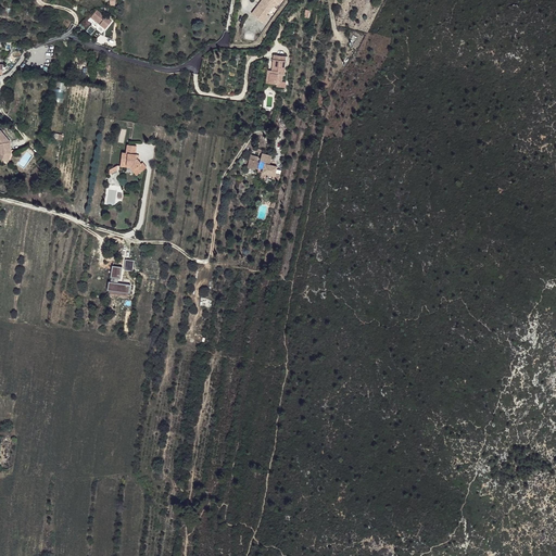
[(264,0),(266,2),(262,9),(270,15),(276,8),(274,7),(278,0),(264,0)]
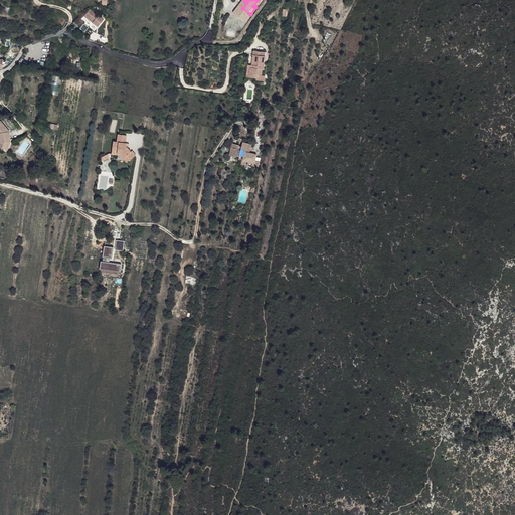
[(90,9),(84,16),(98,27),(104,20),(98,16),(90,9)]
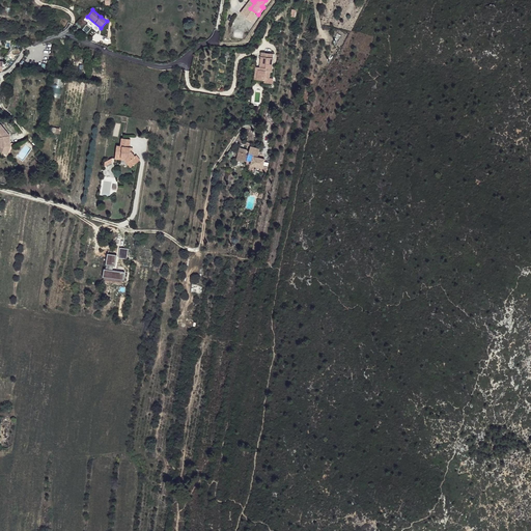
[(272,55),(260,53),(260,57),(259,64),(258,71),(257,71),(256,81),(263,82),(263,79),(269,80),(270,73),(271,73),(272,66),(271,66),(272,55)]
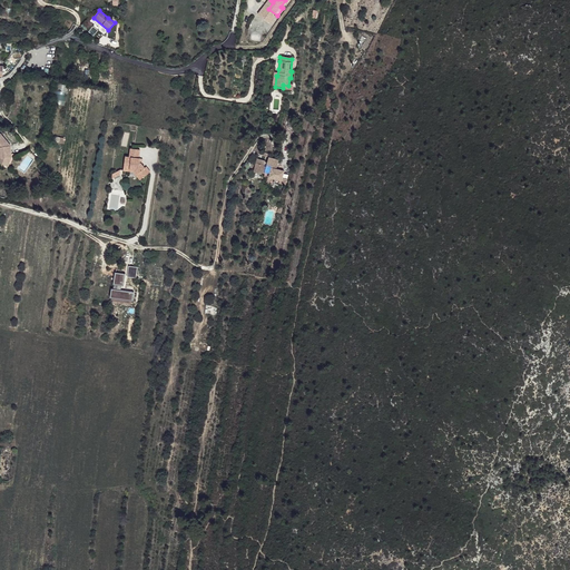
[(9,158),(13,160),(16,154),(12,155),(12,151),(15,150),(12,144),(1,131),(0,133),(0,145),(1,146),(5,156),(0,159),(8,161),(9,158)]
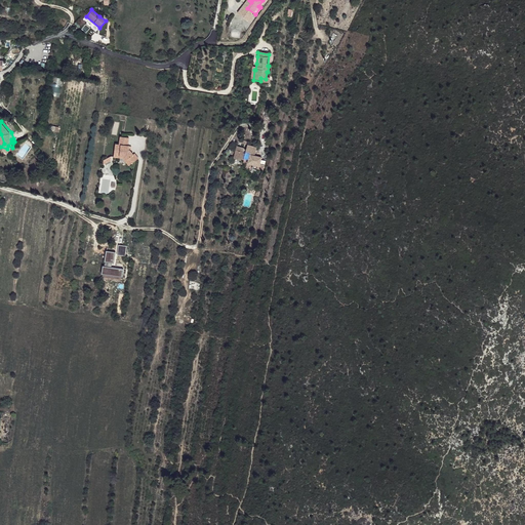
[(114,157),(118,158),(119,156),(121,156),(122,149),(123,137),(121,137),(120,145),(116,145),(114,157)]
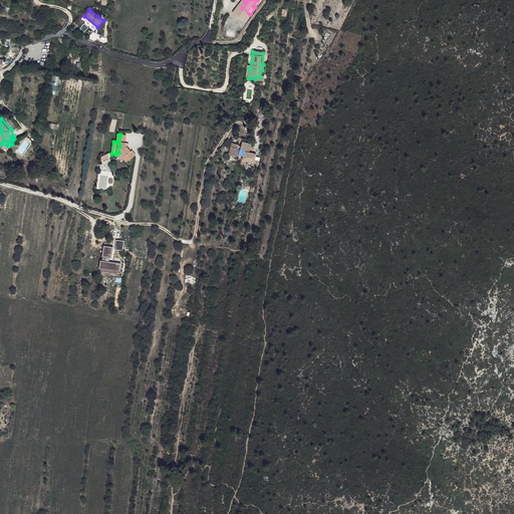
[(120,154),(121,156),(125,162),(135,157),(132,152),(131,152),(129,148),(126,148),(127,144),(125,144),(127,136),(120,135),(119,146),(118,153),(120,154)]
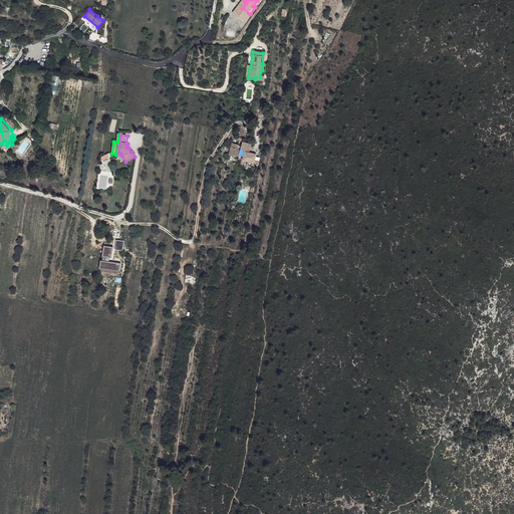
[(258,166),(259,161),(255,160),(256,156),(256,154),(249,152),(250,144),(242,142),(241,147),(238,146),(239,145),(231,144),(229,156),(236,157),(237,156),(239,157),(240,155),(244,156),(243,160),(252,162),(252,165),(258,166)]
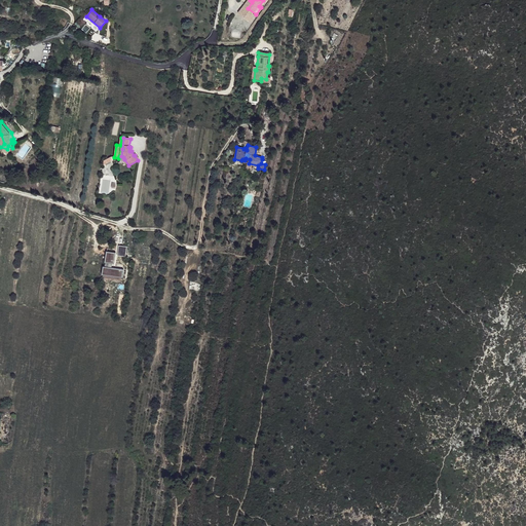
[(105,261),(114,263),(116,252),(107,251),(105,261)]
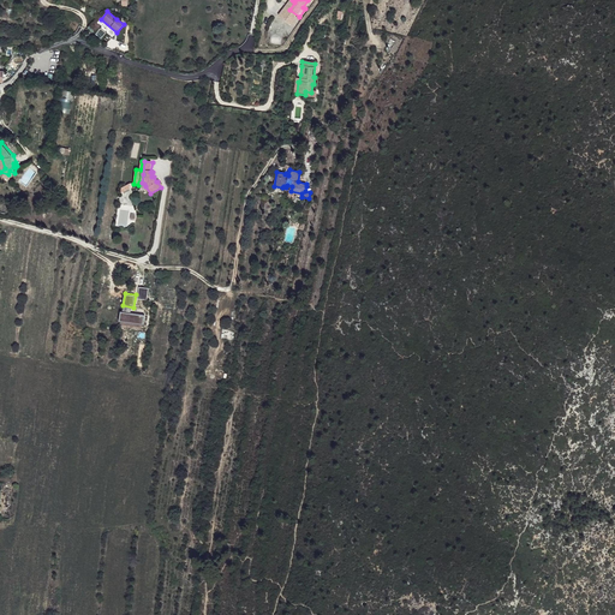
[(119,320),(143,324),(145,314),(120,310),(119,320)]
